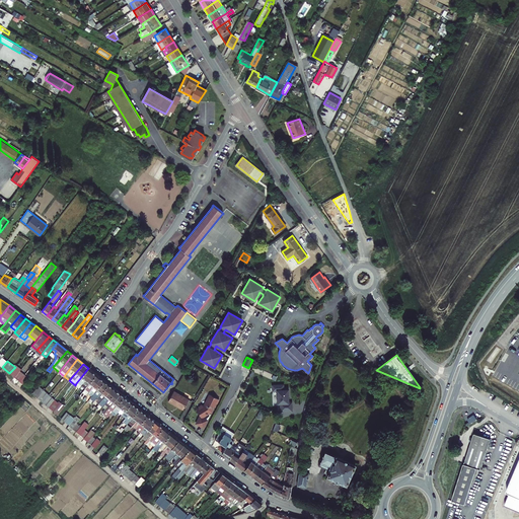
[(9,373),(14,377),(19,371),(21,369),(16,365),(15,367),(9,373)]
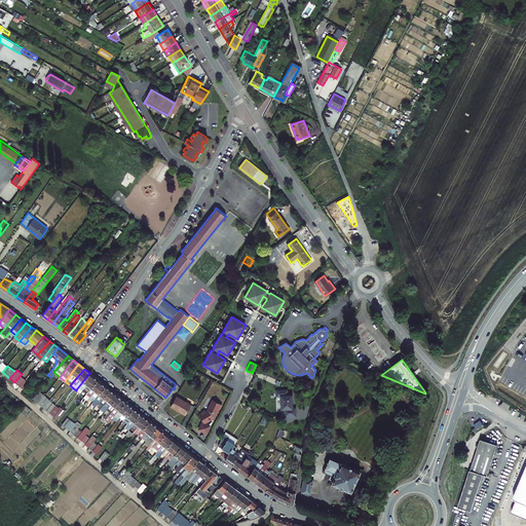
[(76,390),(80,393),(82,390),(94,376),(89,373),(77,388),(76,390)]
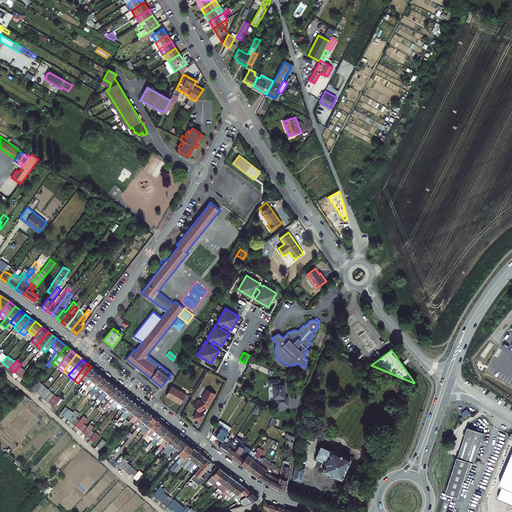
[(24,370),(19,366),(14,372),(19,376),(24,370)]
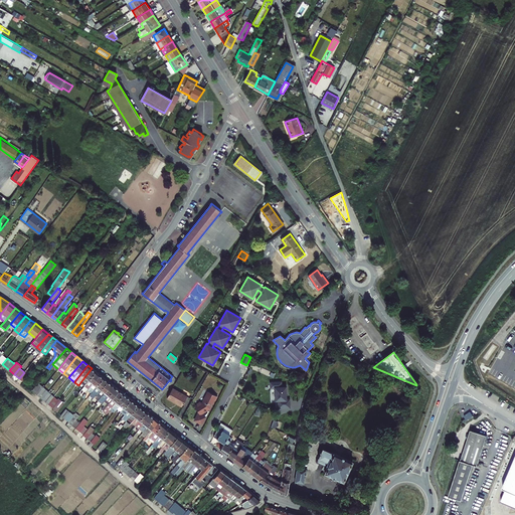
[(80,382),(84,385),(96,371),(92,368),(80,382)]
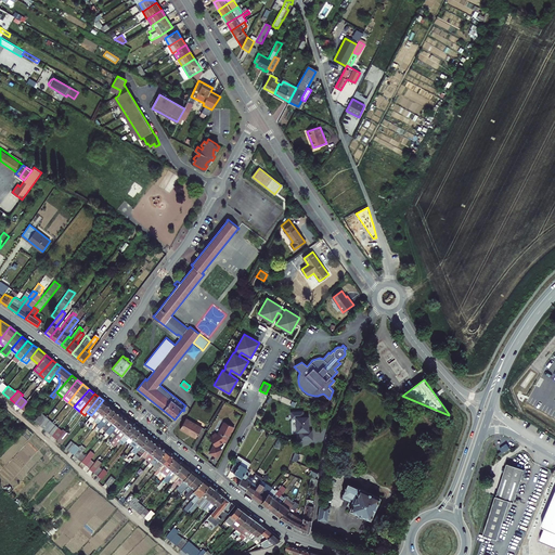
[(91,415),(95,418),(107,403),(103,400),(91,415)]
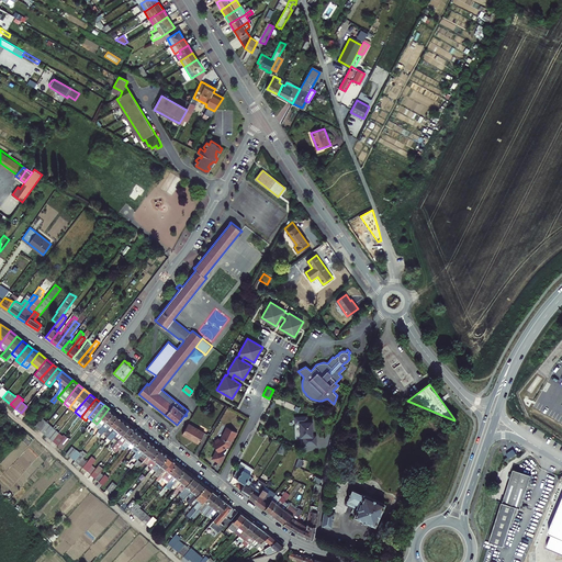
[(21,413),(24,416),(30,409),(26,406),(21,413)]
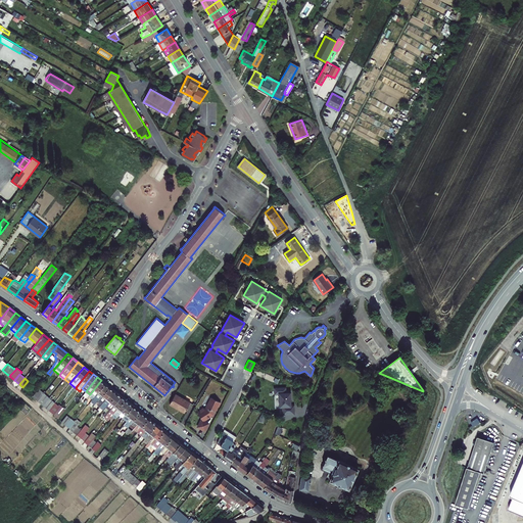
[(90,394),(88,396),(92,399),(105,384),(101,380),(90,394)]
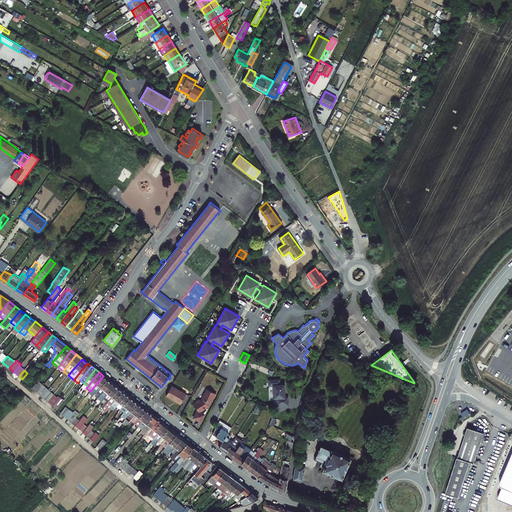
[(90,391),(86,397),(87,398),(90,394),(91,395),(92,394),(94,395),(107,379),(103,376),(90,391)]
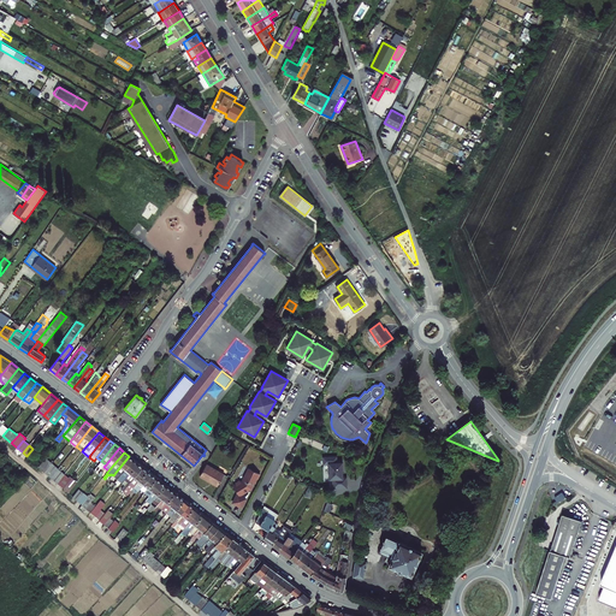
[(129,456),(113,475),(114,477),(117,474),(120,475),(134,460),(129,456)]
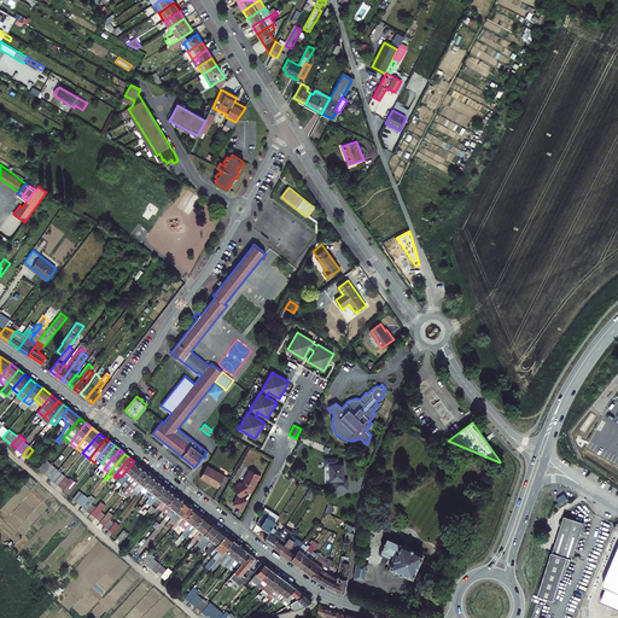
[(46,459),(39,467),(45,473),(52,464),(46,459)]
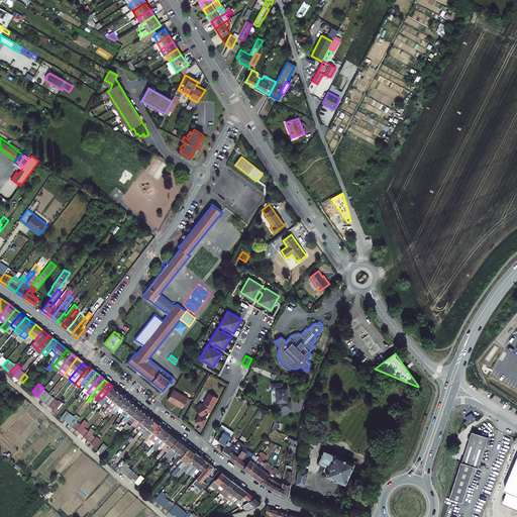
[(290,410),(290,402),(287,402),(287,387),(283,387),(283,384),(272,384),(272,390),(277,390),(277,402),(279,402),(279,410),(290,410)]
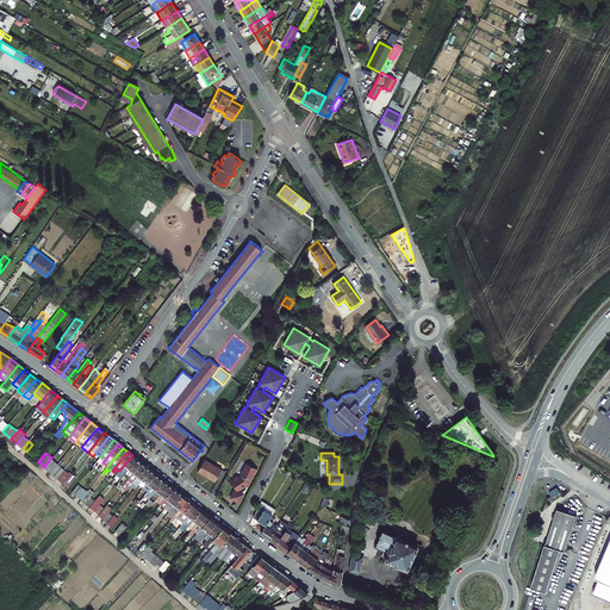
[(118,477),(120,478),(136,459),(132,455),(119,471),(113,478),(110,483),(112,485),(118,477)]
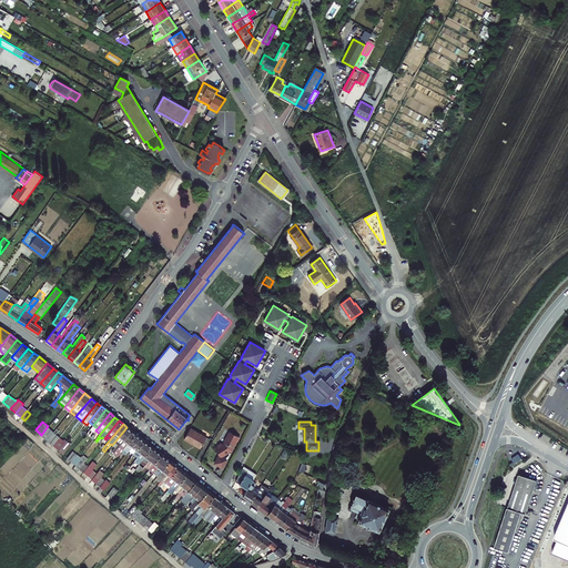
[(48,427),(41,435),(47,439),(53,432),(48,427)]
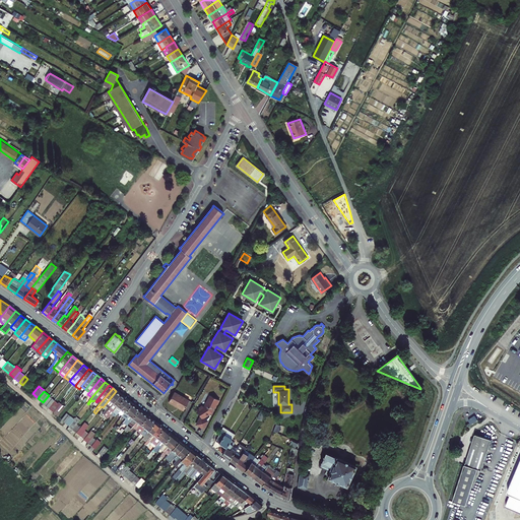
[(116,391),(103,407),(105,409),(102,412),(104,414),(105,413),(120,394),(116,391)]
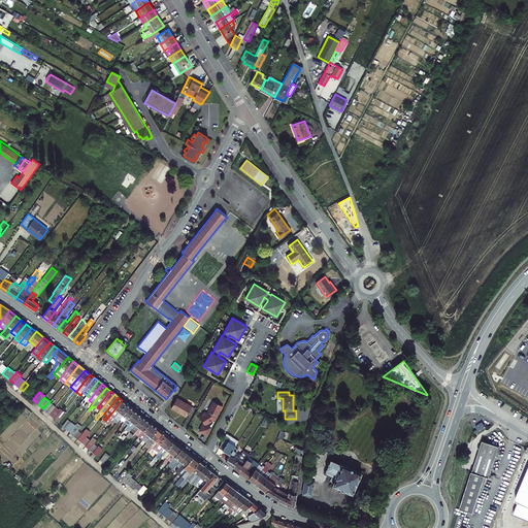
[(192,406),(176,397),(171,407),(187,417),(192,406)]
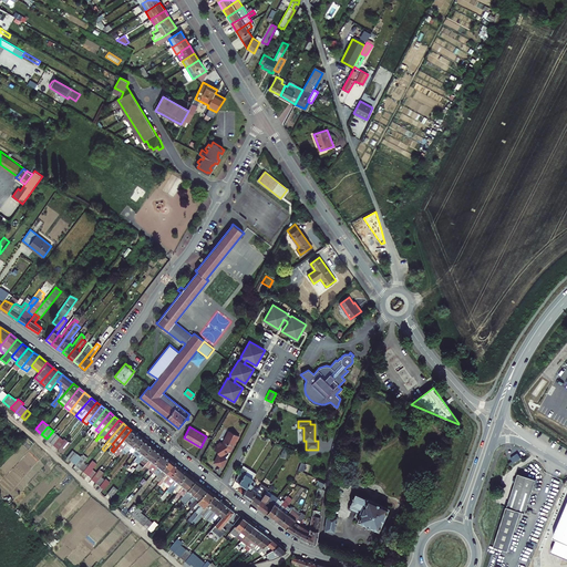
[(119,454),(122,450),(135,433),(131,430),(114,451),(119,454)]
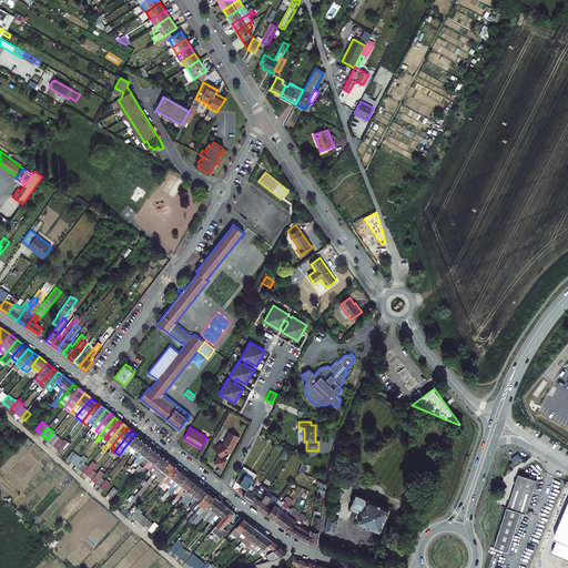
[(53,432),(47,440),(53,445),(60,437),(53,432)]
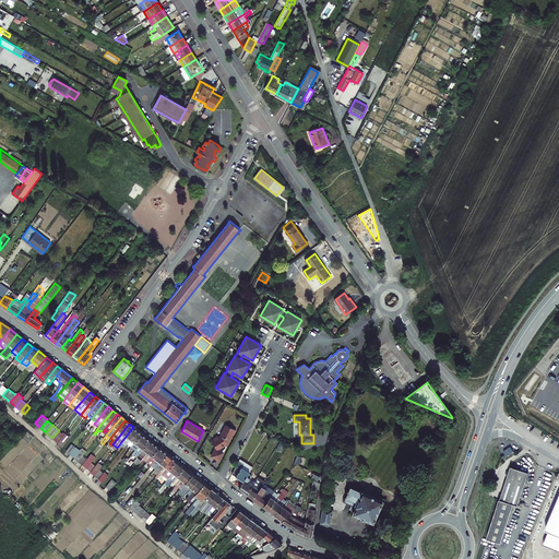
[(212,456),(219,460),(223,453),(217,450),(228,443),(233,435),(234,435),(236,430),(226,425),(221,437),(218,438),(217,436),(214,439),(215,440),(212,442),(216,448),(212,456)]
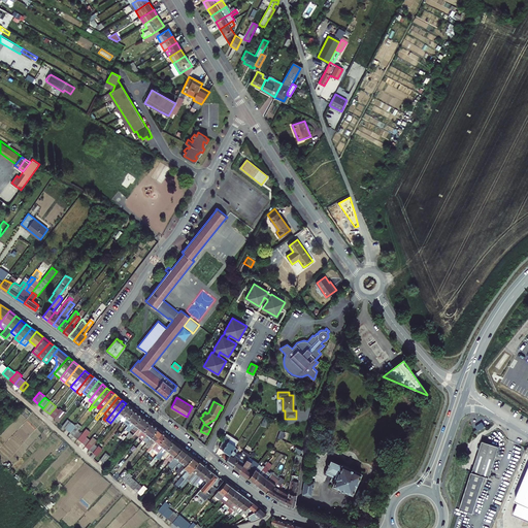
[(126,403),(113,419),(118,422),(119,420),(130,406),(126,403)]
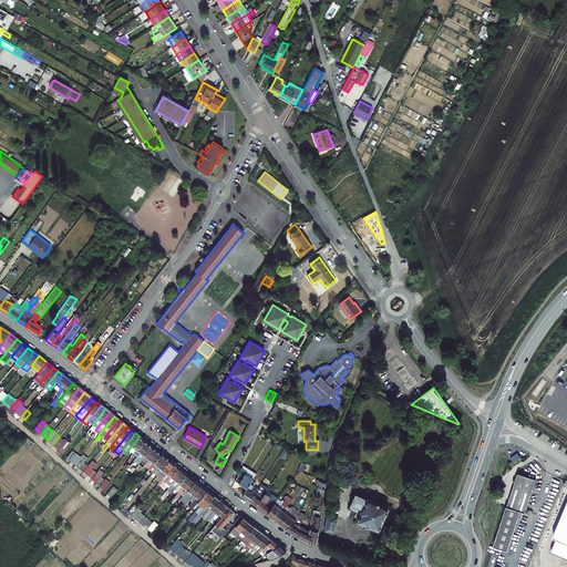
[(60,436),(53,444),(58,449),(64,441),(60,436)]
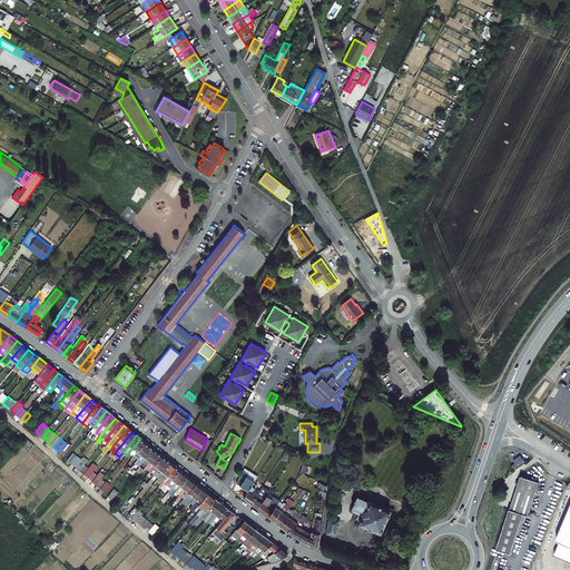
[(128,453),(133,457),(145,442),(140,439),(128,453)]
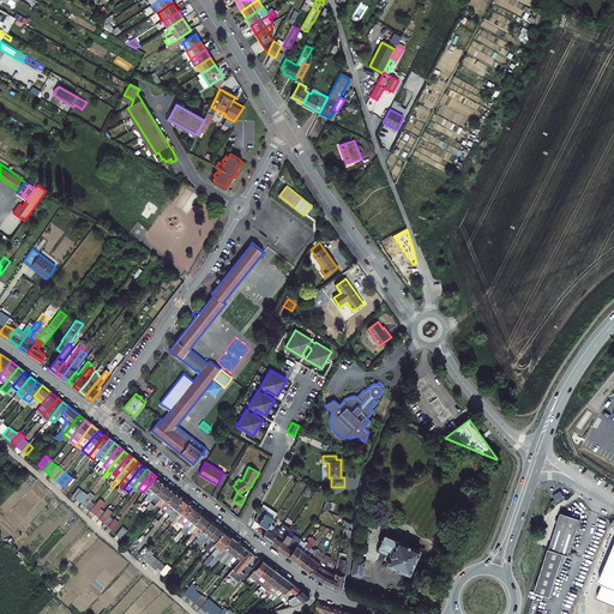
[(140,494),(145,498),(161,480),(156,476),(143,492),(140,494)]
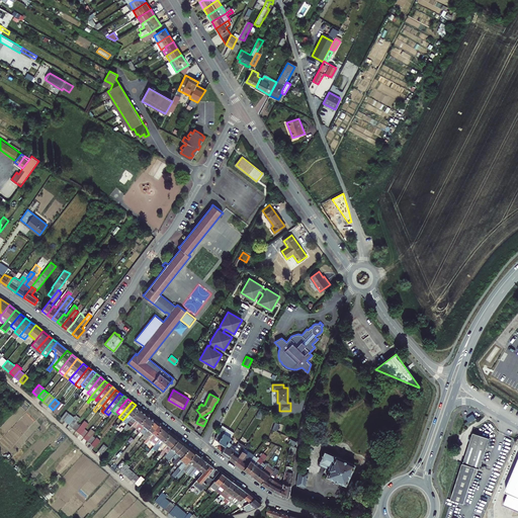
[(54,411),(57,414),(63,408),(59,405),(54,411)]
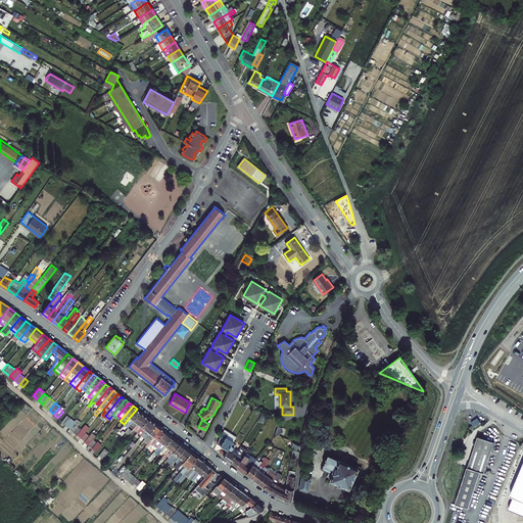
[(120,429),(124,432),(141,412),(137,409),(124,424),(124,425),(120,429)]
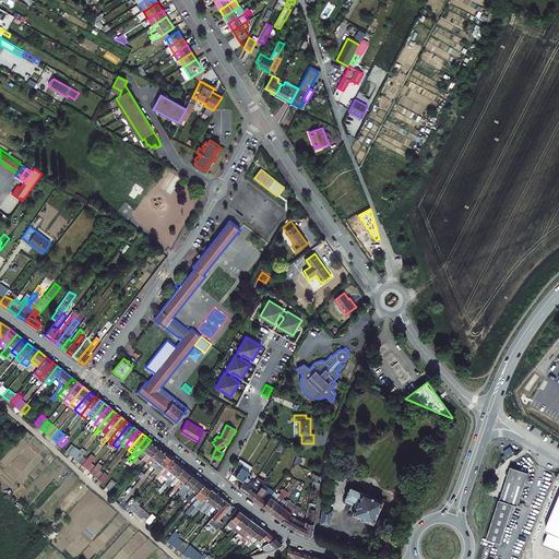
[(135,462),(138,464),(155,443),(151,440),(132,462),(128,468),(130,470),(135,462)]
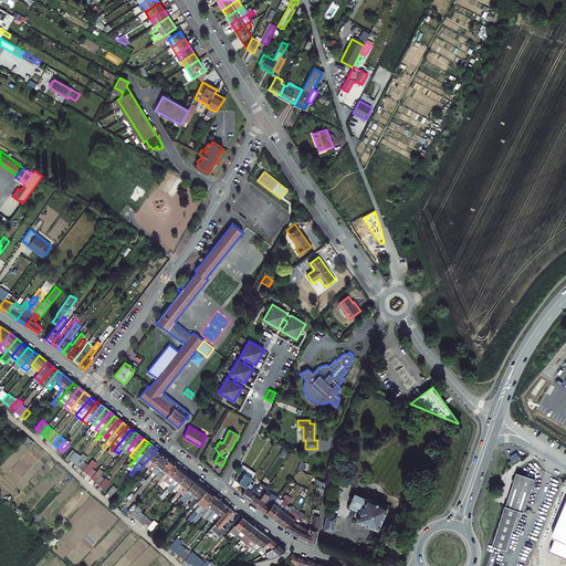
[(72,449),(66,457),(71,460),(76,452),(72,449)]
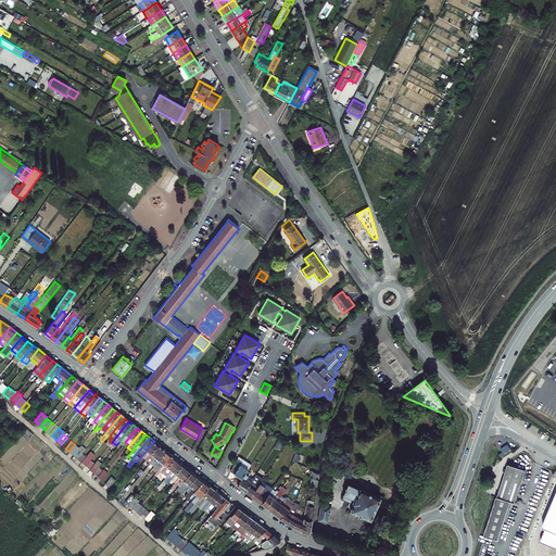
[(154,441),(137,462),(139,464),(143,458),(146,459),(158,444),(154,441)]
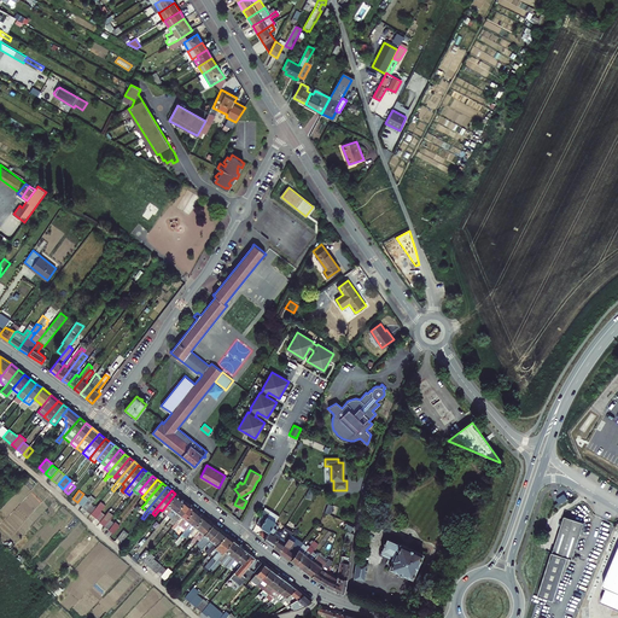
[(83,494),(77,502),(82,506),(88,497),(83,494)]
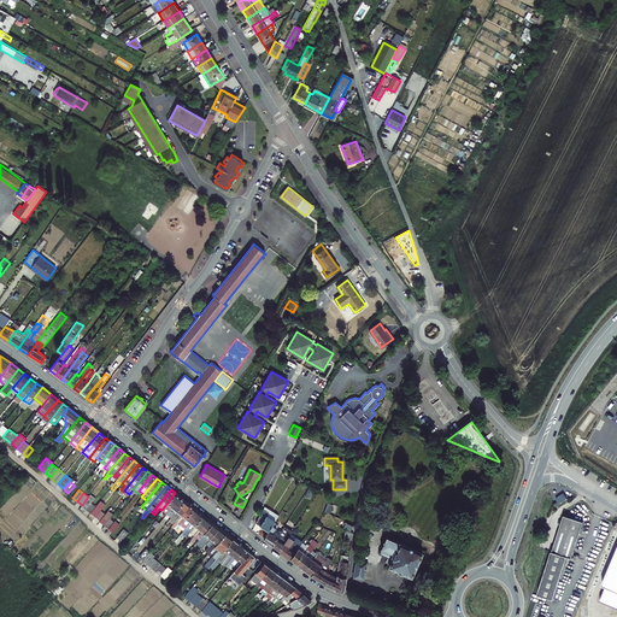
[(166,513),(180,497),(175,493),(162,510),(166,513)]
